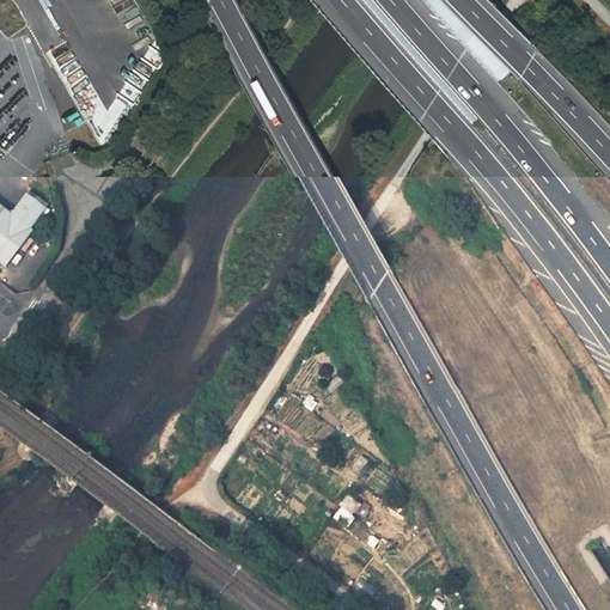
[(158,47),(145,55),(151,63),(164,55),(158,47)]
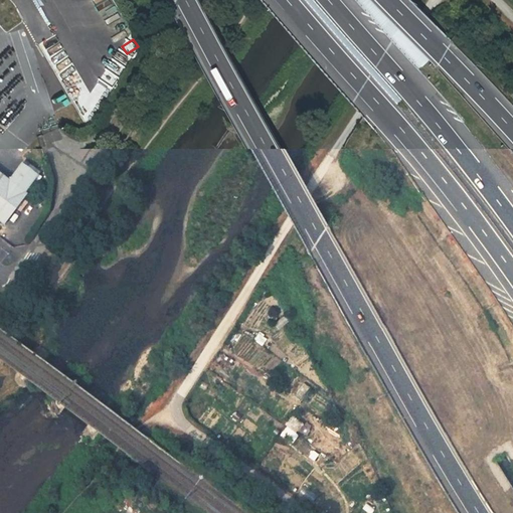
[(42,48),(47,63),(50,72),(47,72),(42,74),(43,80),(47,79),(55,77),(59,75),(66,99),(87,93),(70,40),(55,44),(47,47),(42,48)]
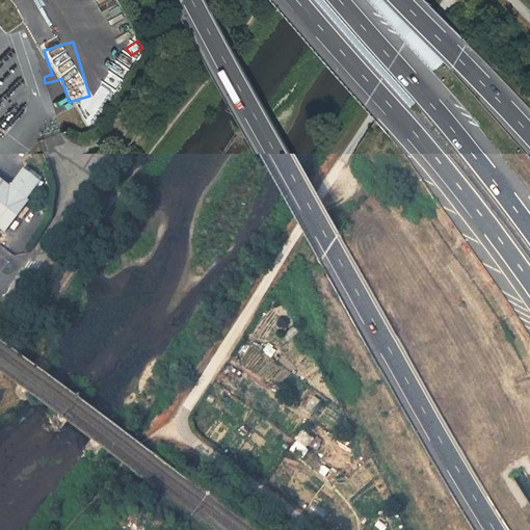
[(0,227),(4,230),(28,200),(26,197),(38,181),(22,167),(8,184),(0,177),(0,227)]
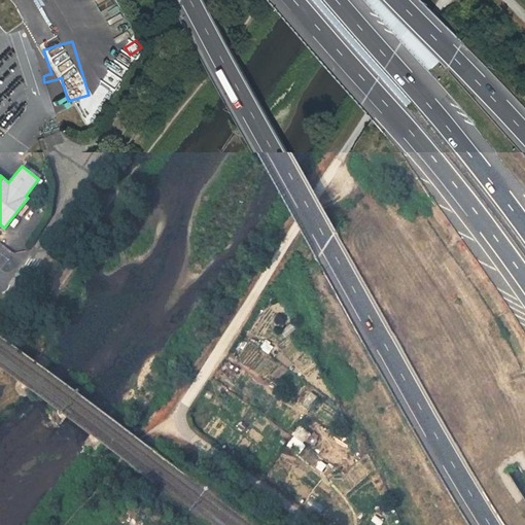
[(283,335),(294,326),(291,321),(280,329),(283,335)]
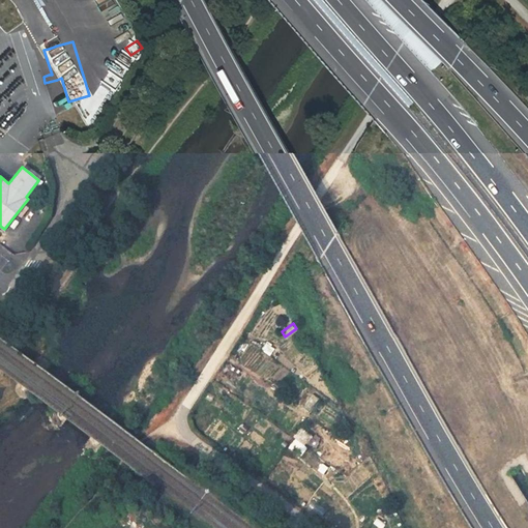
[(260,349),(269,354),(274,345),(264,340),(260,349)]
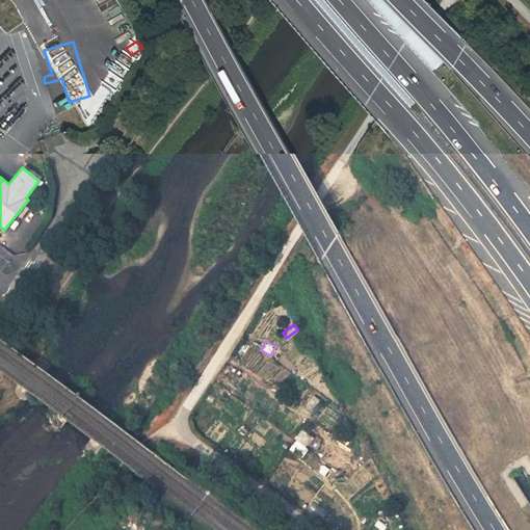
[(310,413),(318,397),(309,393),(301,408),(310,413)]
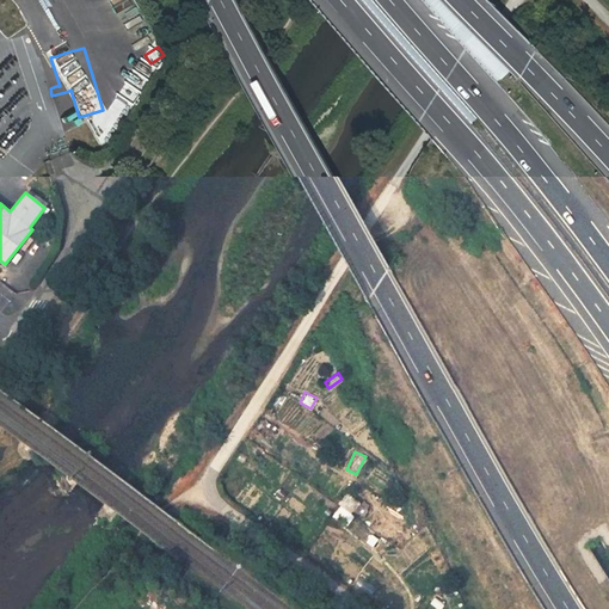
[(360,576),(354,585),(368,595),(374,585),(360,576)]
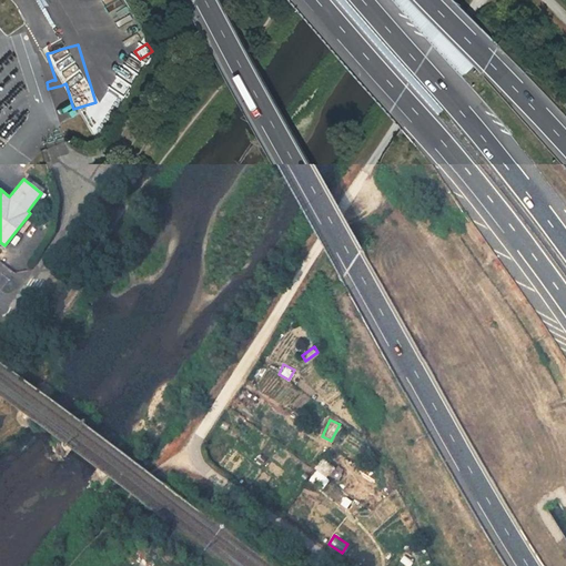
All buildings are outlined.
